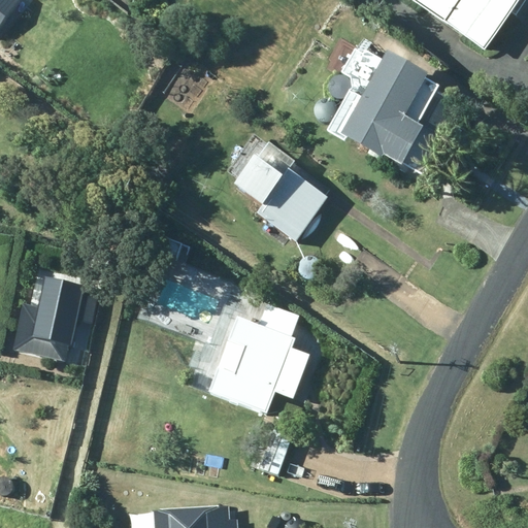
[(414,0),(484,47),(515,0),(414,0)]
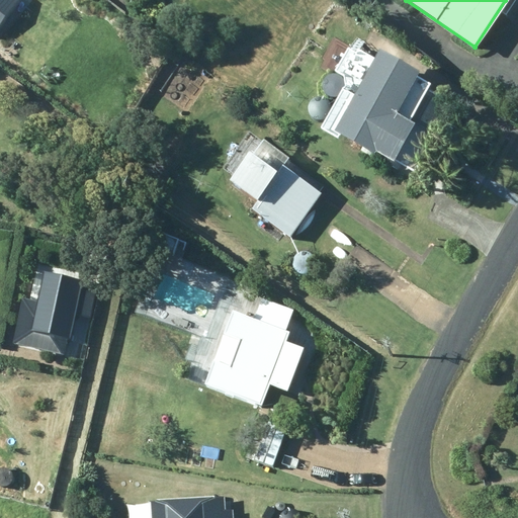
[(378,51),(334,132),(373,154),(374,152),(393,162),(414,125),(395,115),(418,74),(378,51)]
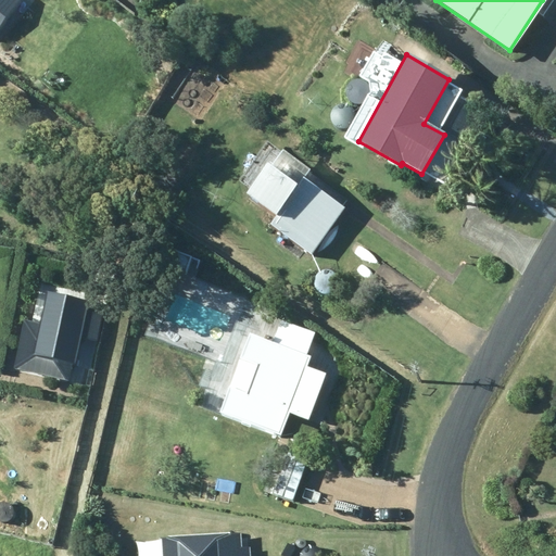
[(444,131),(463,143),(479,116),(460,104),(444,131)]
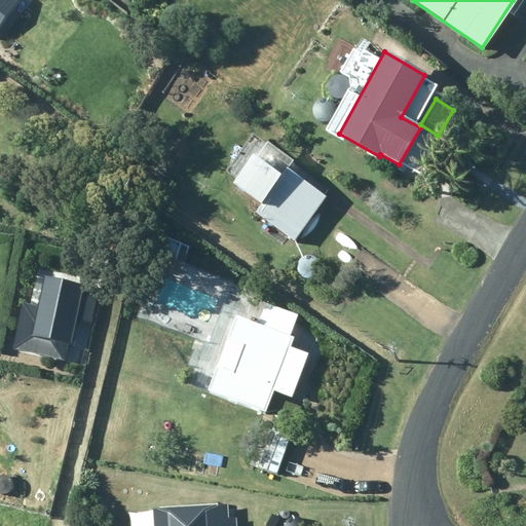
[(293,241),(325,196),(285,168),(280,176),(251,156),(231,185),(260,204),(254,214),(293,241)]
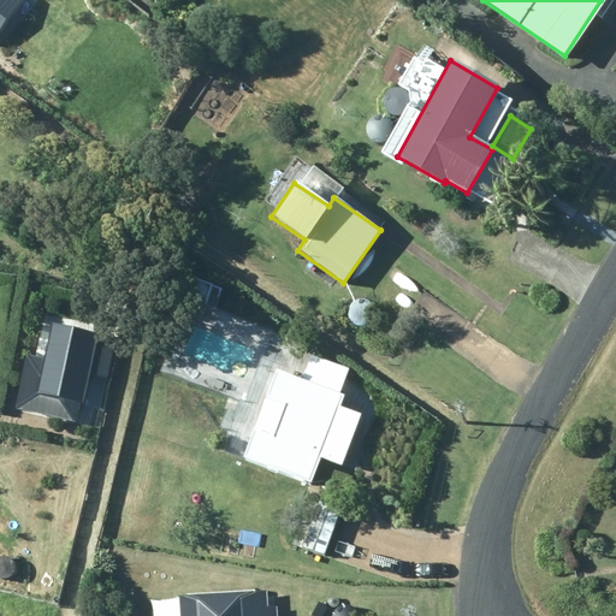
[(75,349),(28,338),(23,356),(0,350),(0,378),(17,381),(5,431),(28,436),(36,401),(61,408),(75,349)]
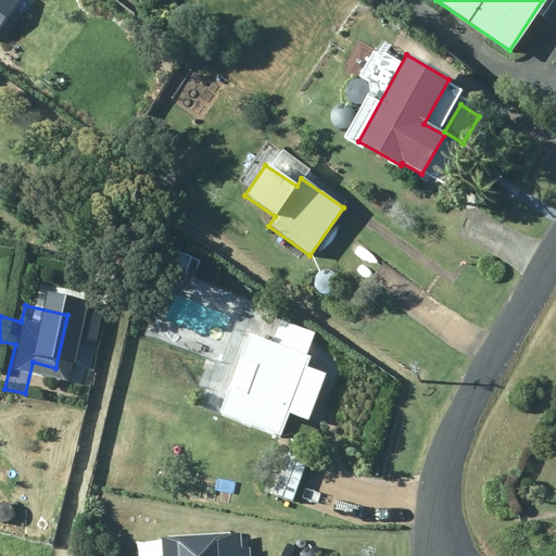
[(218,413),(280,437),(289,414),(306,420),(324,375),(304,367),(308,356),(249,333),(239,359),(257,367),(247,396),(228,389),(218,413)]
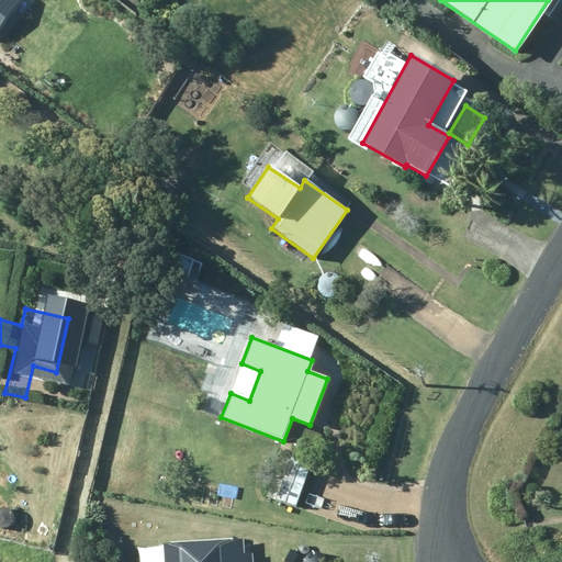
[(254,561),(254,558),(242,559),(242,544),(224,546),(223,539),(175,542),(175,546),(161,547),(161,561),(254,561)]
